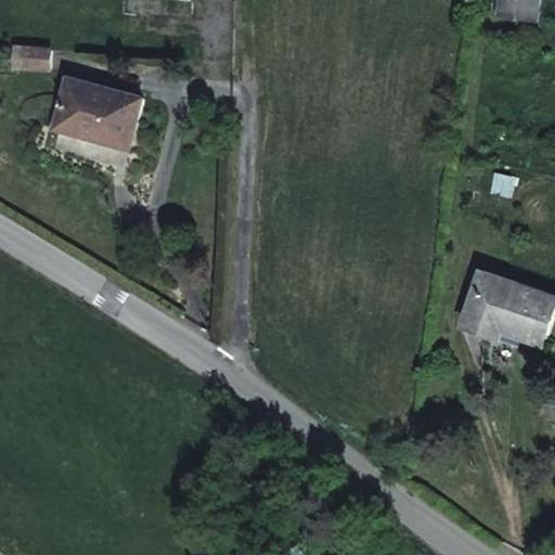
[(20,48),(18,66),(52,68),(53,50),(20,48)]
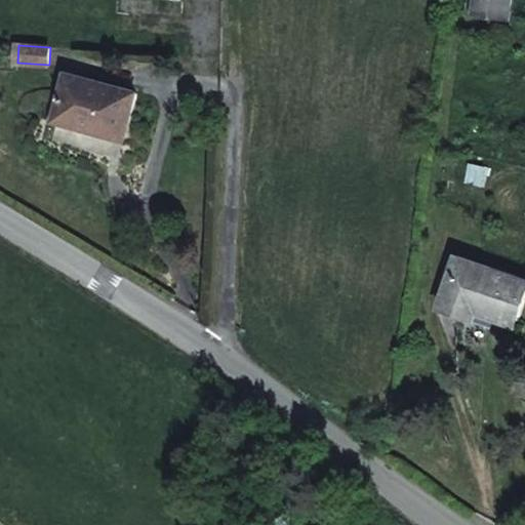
[(69,75),(55,121),(95,132),(96,126),(126,134),(137,93),(69,75)]
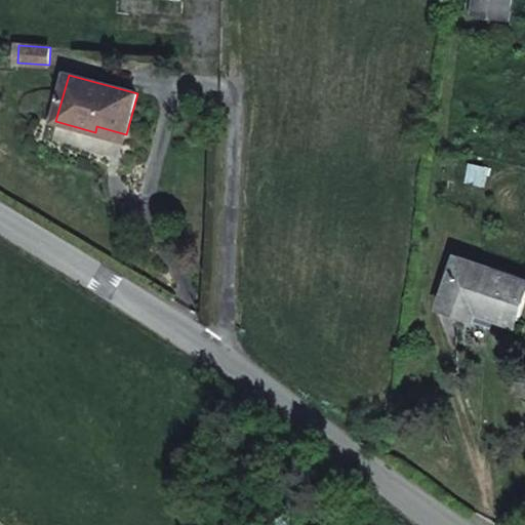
[(486,168),(469,164),(466,183),(482,186),(486,168)]
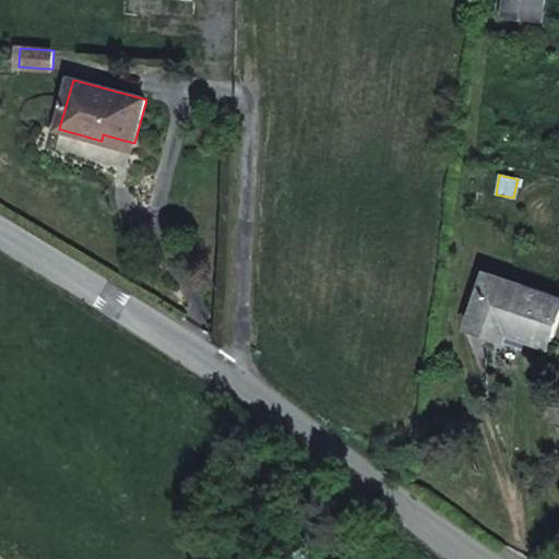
[(500,339),(501,334),(504,324),(552,341),(558,323),(558,299),(489,275),(471,329),(500,339)]
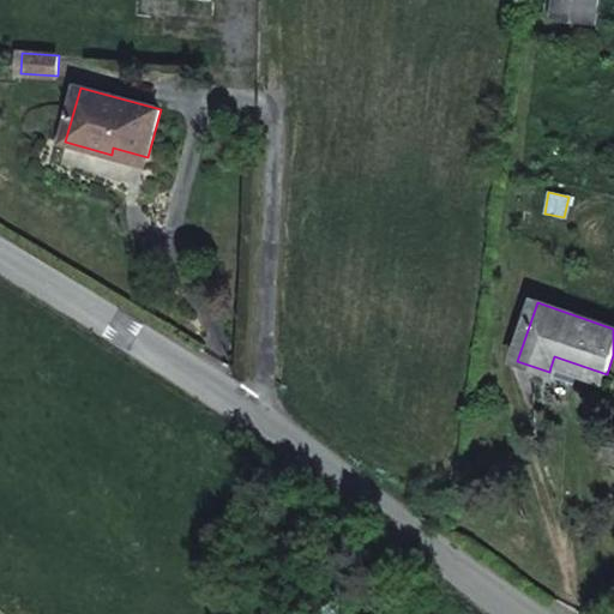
[(607,374),(554,356),(551,367),(605,385),(607,374)]
